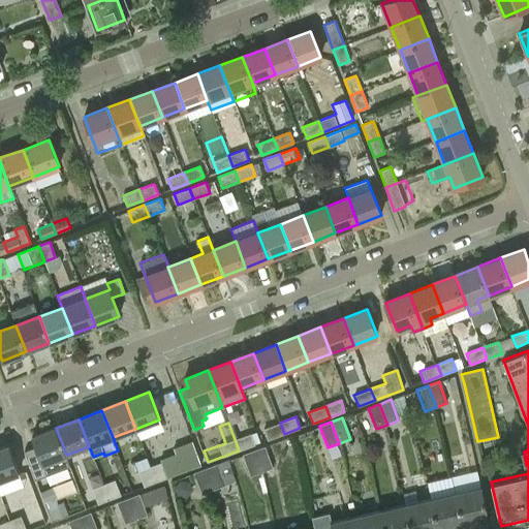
[(268,440),(284,434),(280,423),(263,429),(268,440)]
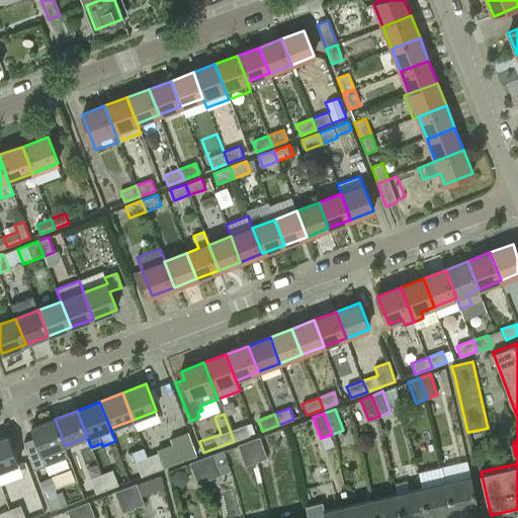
[(41,454),(65,445),(55,419),(31,428),(34,436),(23,440),(33,468),(46,463),(41,454)]
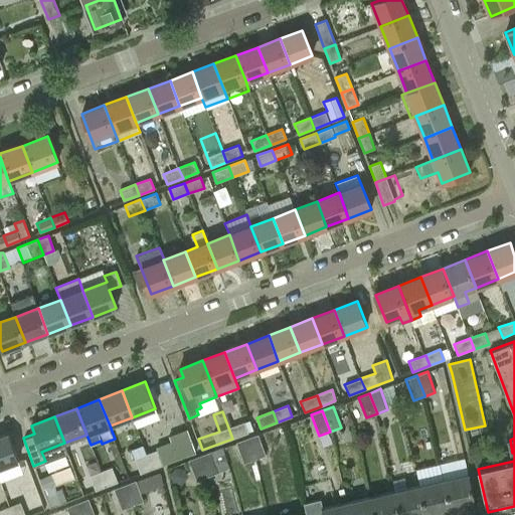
[(228,427),(232,439),(248,434),(245,421),(228,427)]
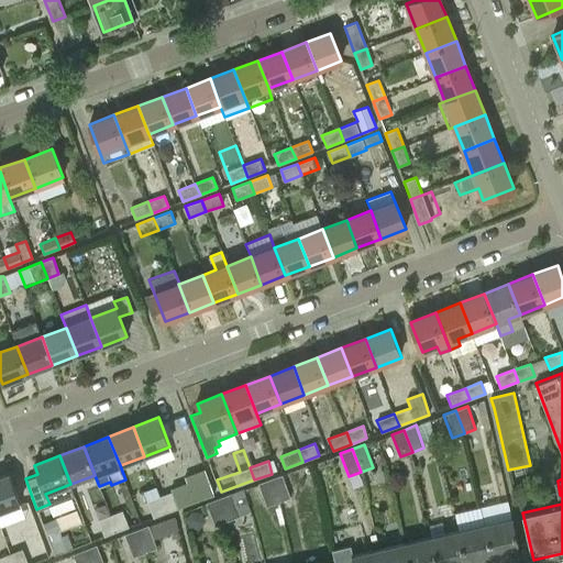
[(205,470),(185,477),(187,483),(195,503),(214,495),(205,470)]
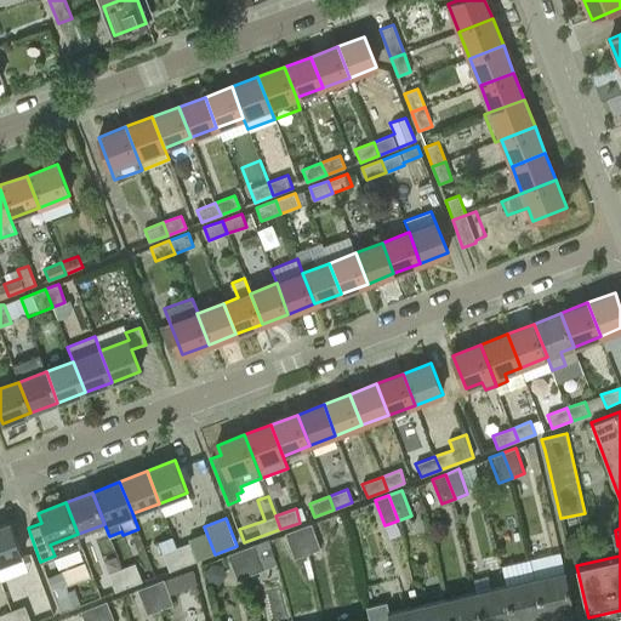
[(0,528),(0,564),(22,556),(10,524),(0,528)]
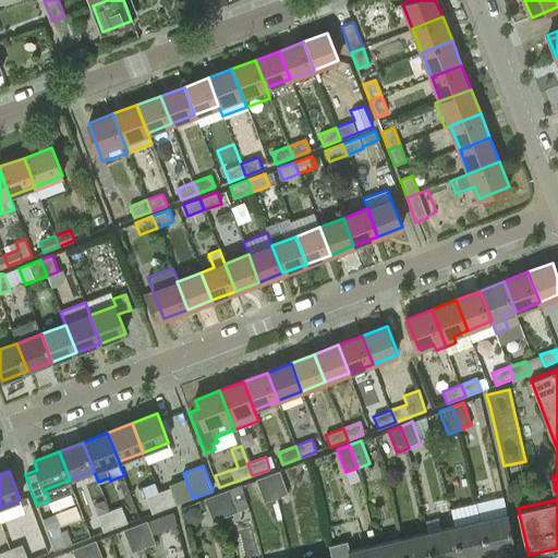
[(280,471),(269,475),(278,497),(289,493),(280,471)]
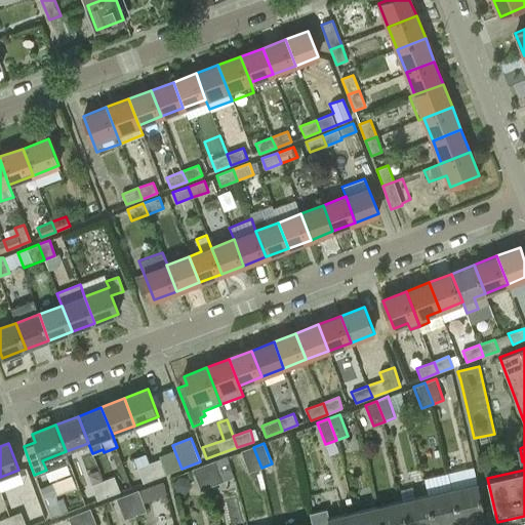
[(248,473),(261,468),(253,447),(241,451),(248,473)]
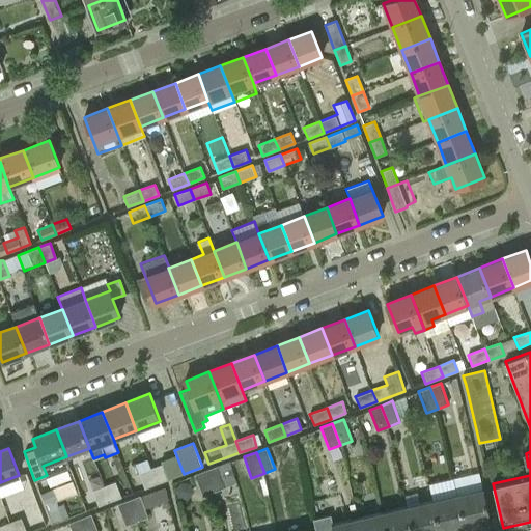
[(230,462),(207,470),(216,492),(236,483),(230,462)]
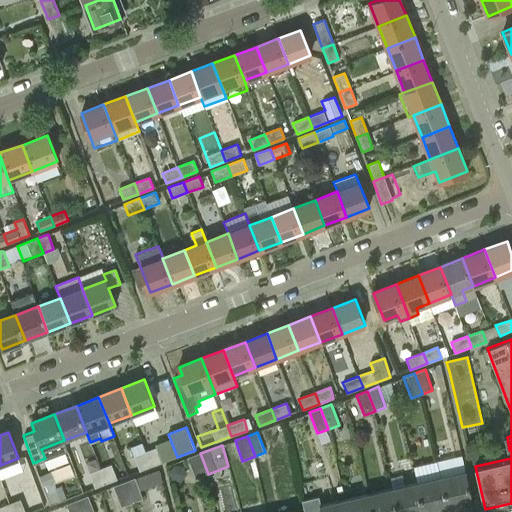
[(156,447),(145,451),(151,467),(162,463),(156,447)]
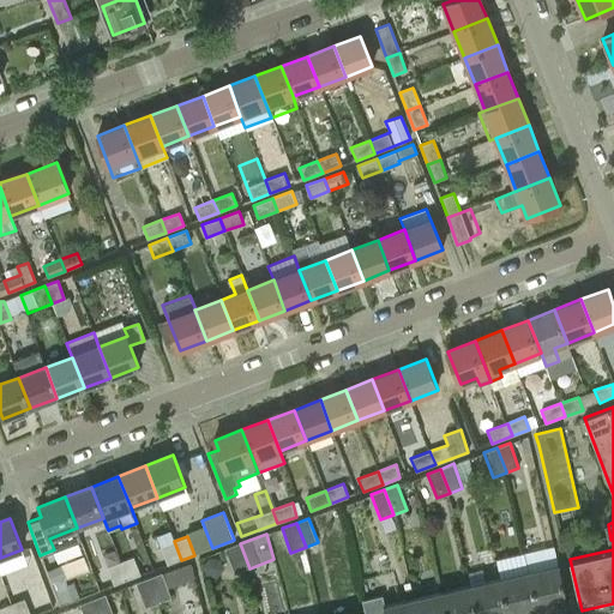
[(167,565),(181,560),(174,541),(160,547),(167,565)]
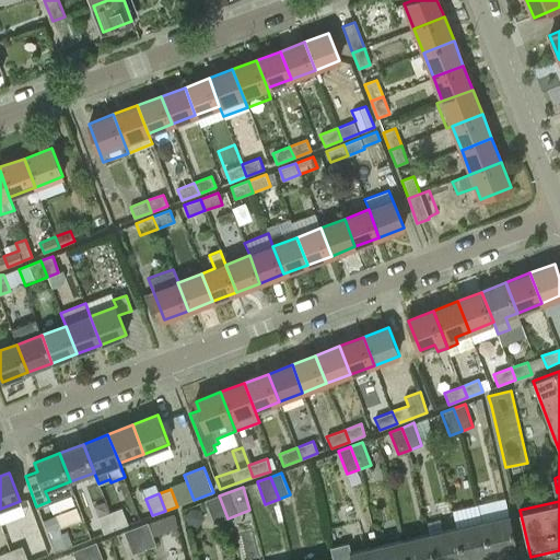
[(228,518),(219,496),(205,500),(213,523),(228,518)]
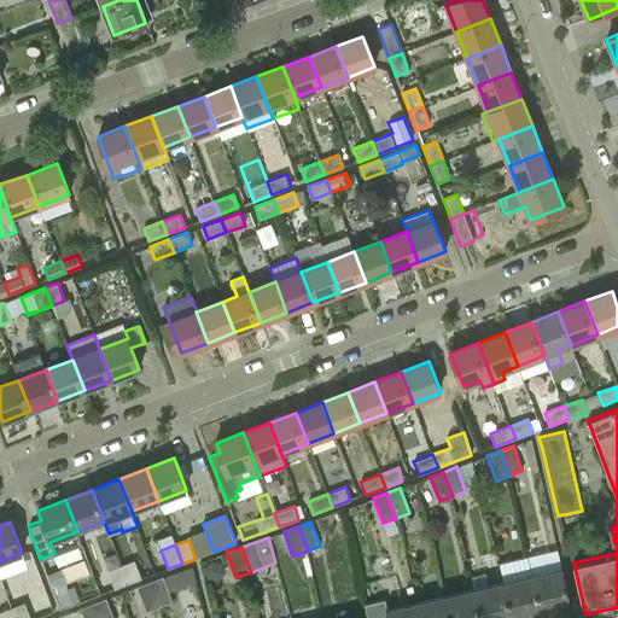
[(116,552),(121,565),(128,583),(141,578),(132,551),(127,548),(116,552)]
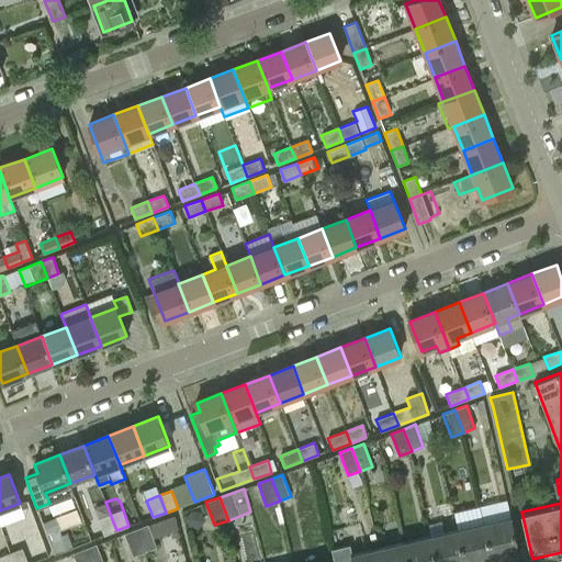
[(482,513),(493,558),(519,552),(510,517),(496,520),(494,510),(482,513)]
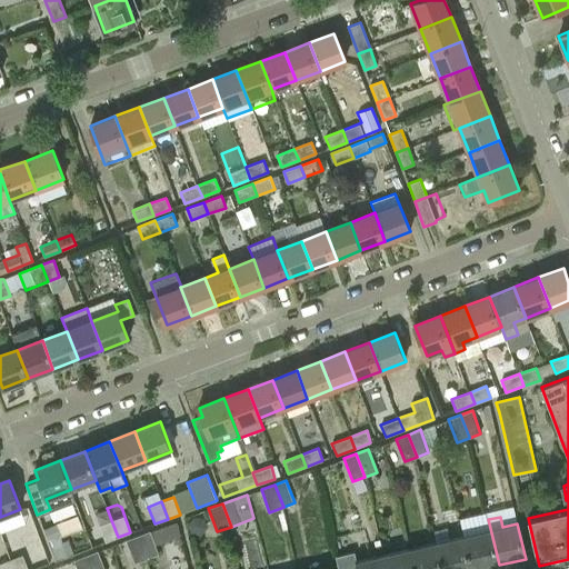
[(481,568),(499,565),(488,519),(488,520),(490,529),(463,536),(471,568),(481,568)]
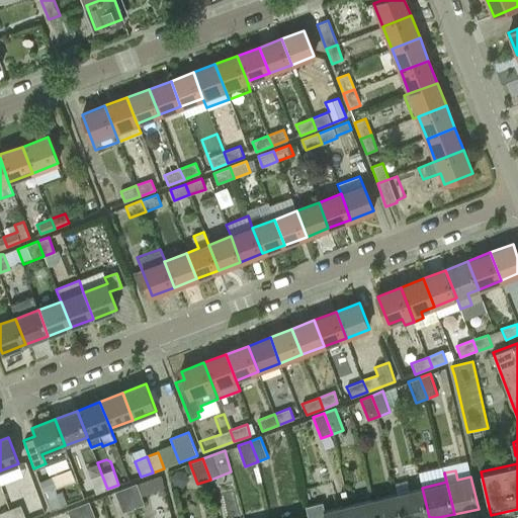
[(96,494),(107,489),(101,473),(90,478),(96,494)]
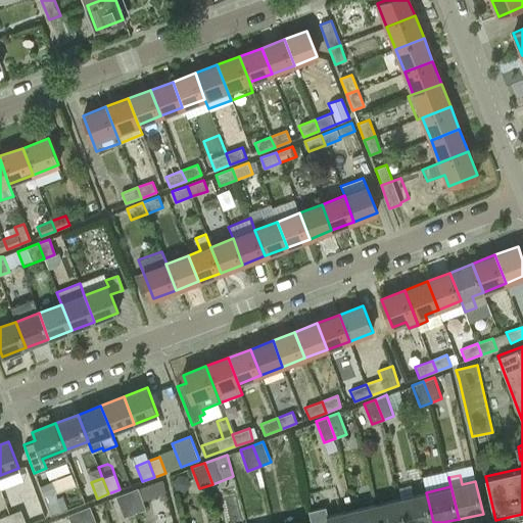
[(51,483),(41,487),(44,496),(49,494),(54,492),(51,483)]
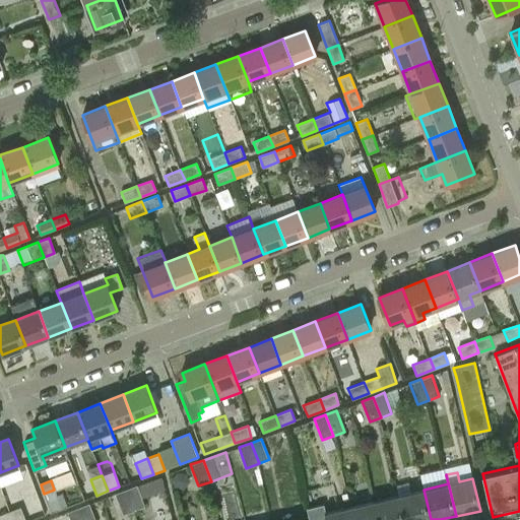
[(397,485),(399,496),(404,519),(431,519),(424,490),(412,493),(409,482),(397,485)]
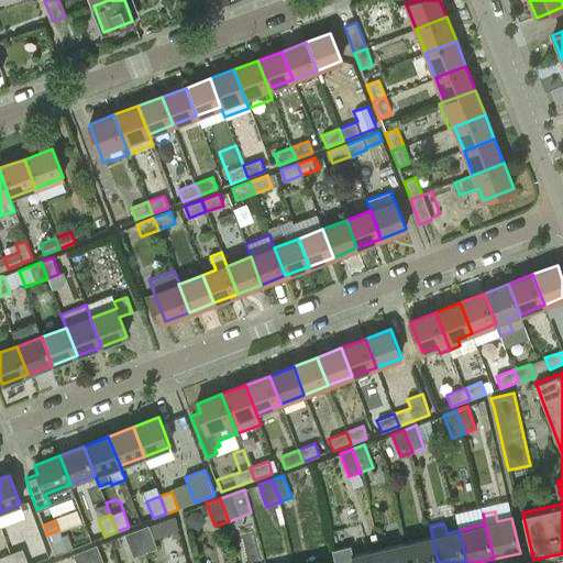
[(148,526),(139,529),(146,552),(157,548),(148,526)]
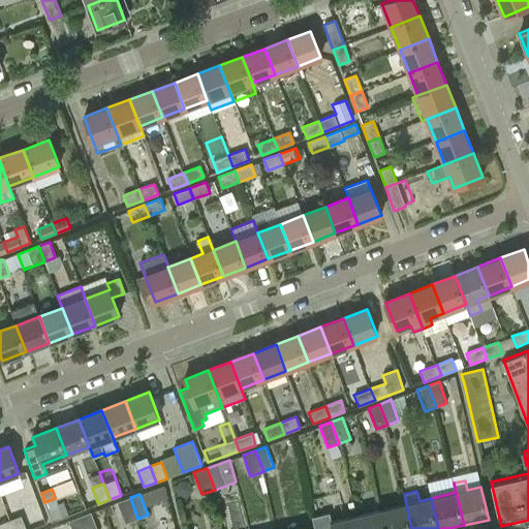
[(125,523),(137,519),(130,497),(117,502),(125,523)]
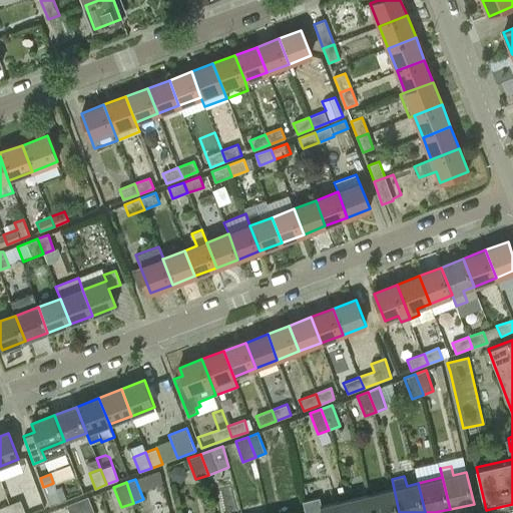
[(50,491),(54,503),(65,499),(60,487),(50,491)]
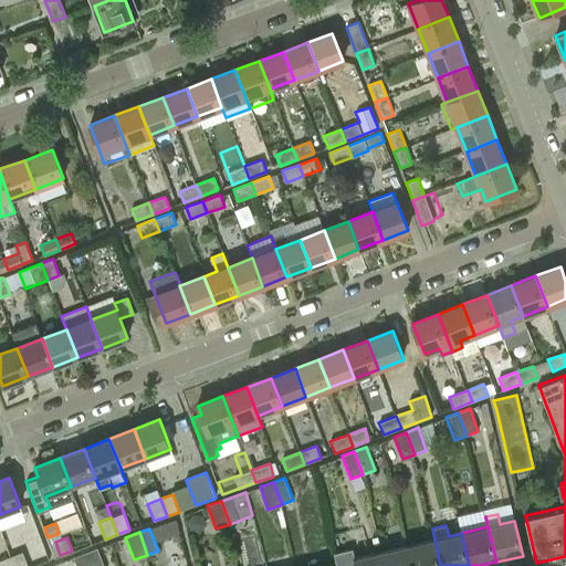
[(440,565),(435,540),(408,545),(412,565),(440,565)]
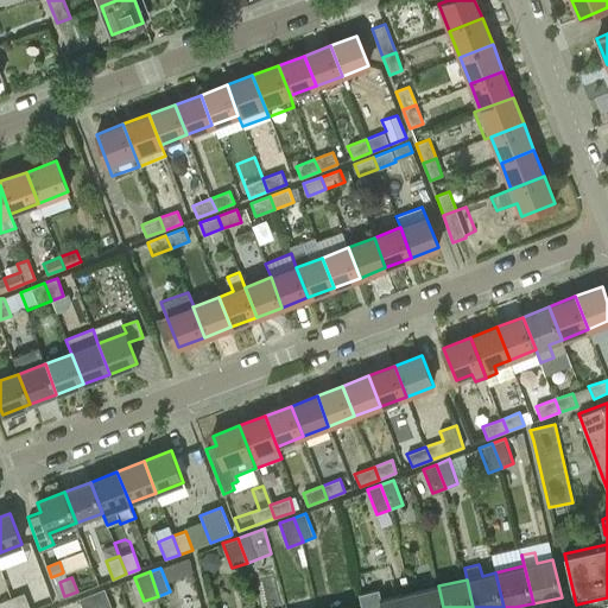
[(443,607),(438,586),(410,593),(413,607),(443,607)]
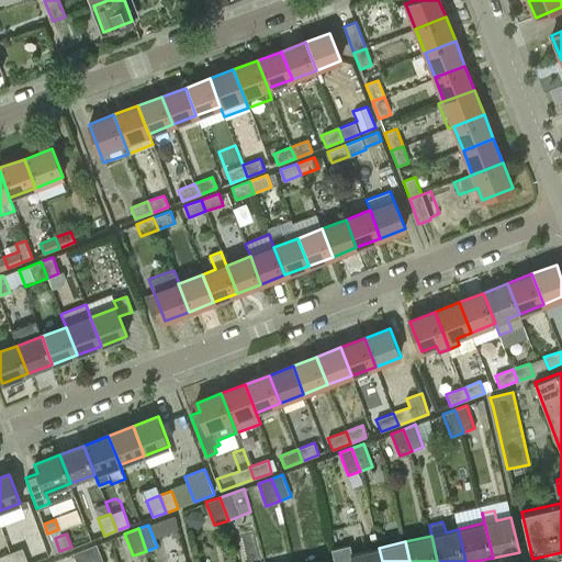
[(103,561),(97,544),(87,548),(91,561),(103,561)]
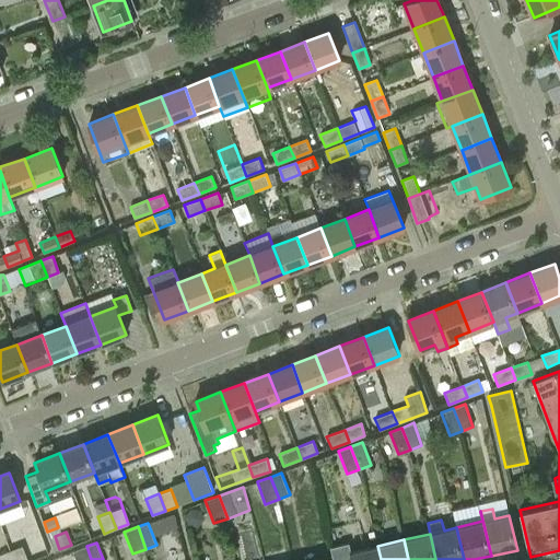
[(331,547),(331,549),(334,559),(381,559),(377,546),(351,552),(349,543),(331,547)]
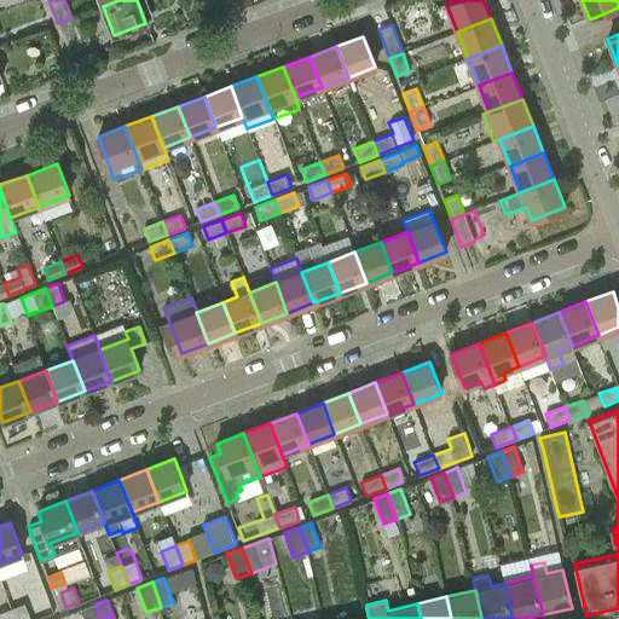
[(32,618),(25,603),(11,609),(15,618),(32,618)]
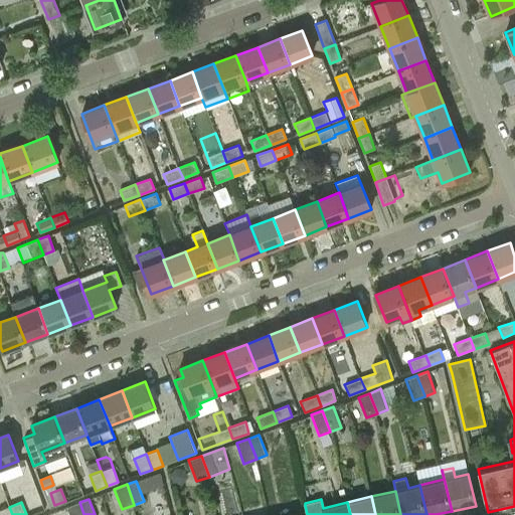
[(69,514),(83,514),(79,502),(66,507),(69,514)]
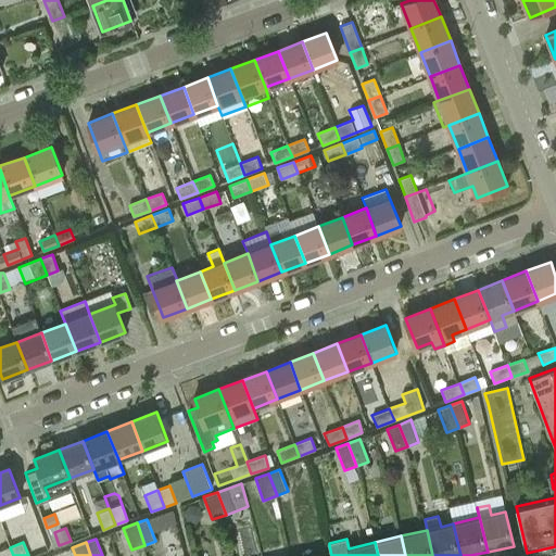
[(318,555),(315,555),(331,555),(329,545),(317,548),(318,555)]
